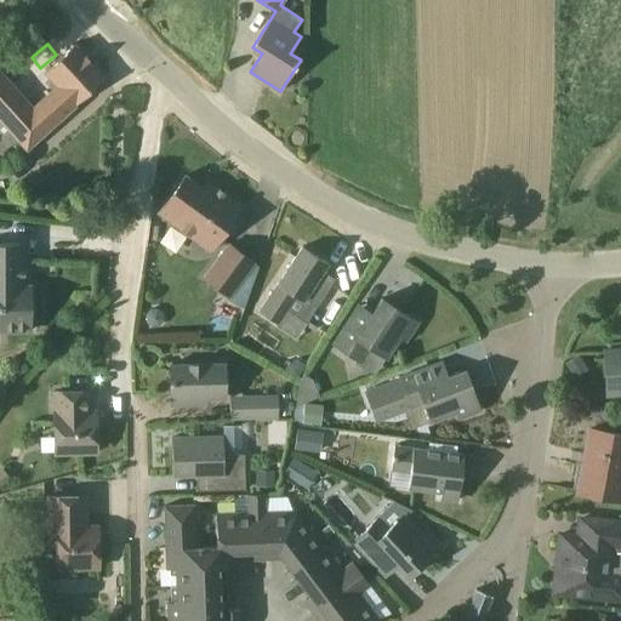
[(53,90),(33,109),(0,73),(0,117),(27,147),(30,143),(29,142),(28,143),(24,141),(35,131),(39,136),(104,78),(74,45),(46,72),(53,79),(50,81),(51,86),(53,90)]
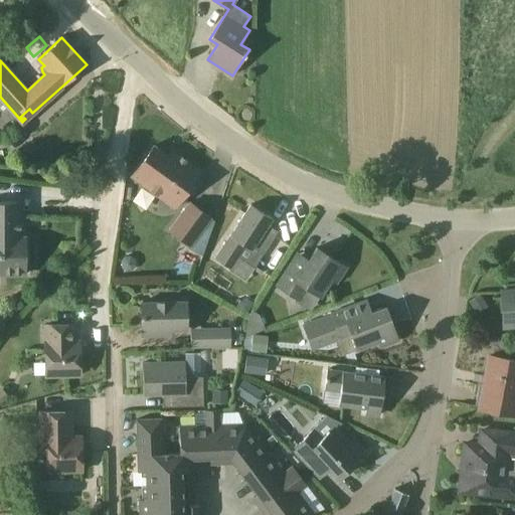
[(168,156),(154,145),(132,176),(174,208),(201,172),(172,151),(168,156)]
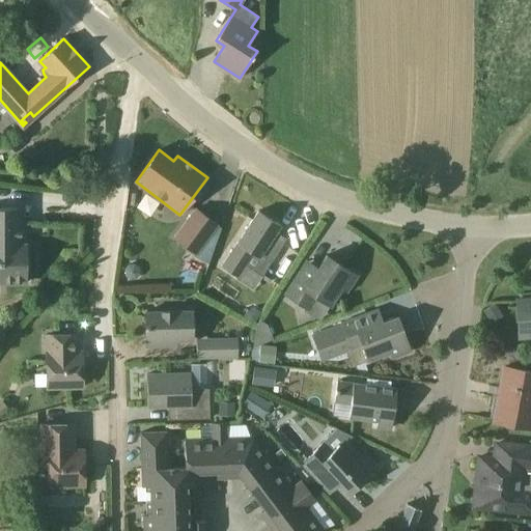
[(0,282),(27,283),(27,246),(19,246),(18,208),(0,207),(0,282)]
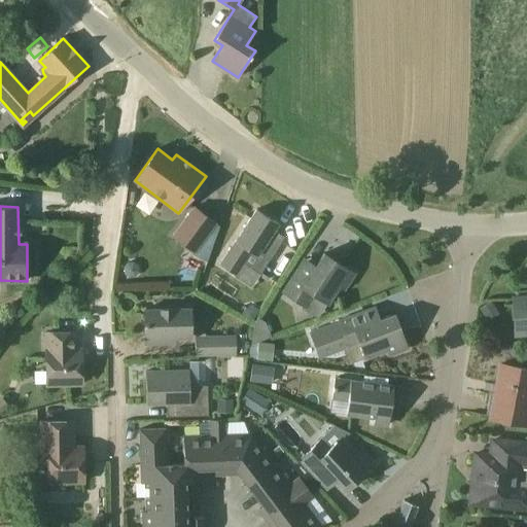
[(216,223),(194,208),(173,237),(195,252),(216,223)]
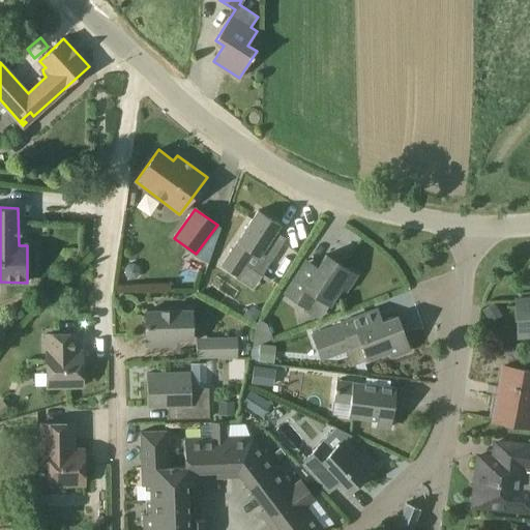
[(286,239),(275,232),(280,225),(258,210),(222,266),(237,276),(244,264),(262,275),(286,239)]
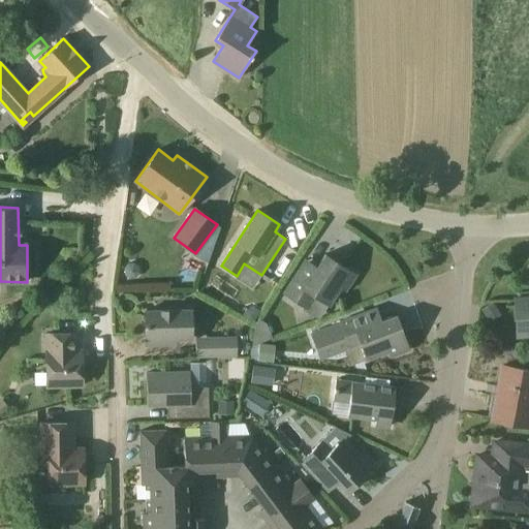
[(317,268),(305,260),(284,292),(308,308),(316,296),(330,305),(341,287),(346,290),(356,275),(325,254),(317,268)]
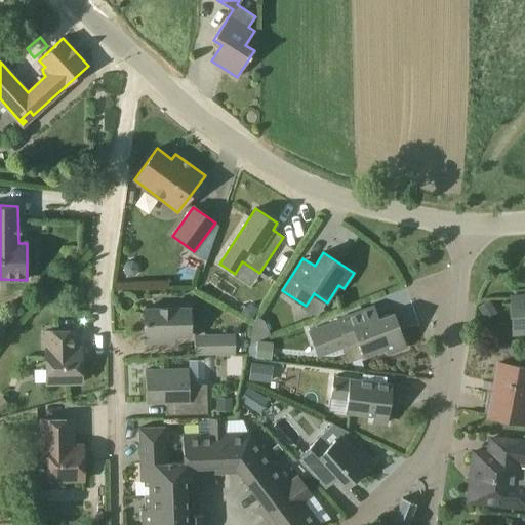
[(124,272),(128,276),(134,276),(138,271),(138,266),(133,261),(127,261),(124,267),(124,272)]
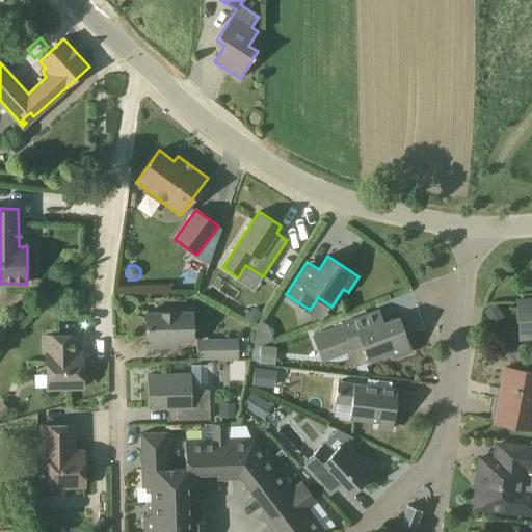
[(531,299),(519,301),(521,339),(531,338),(531,299)]
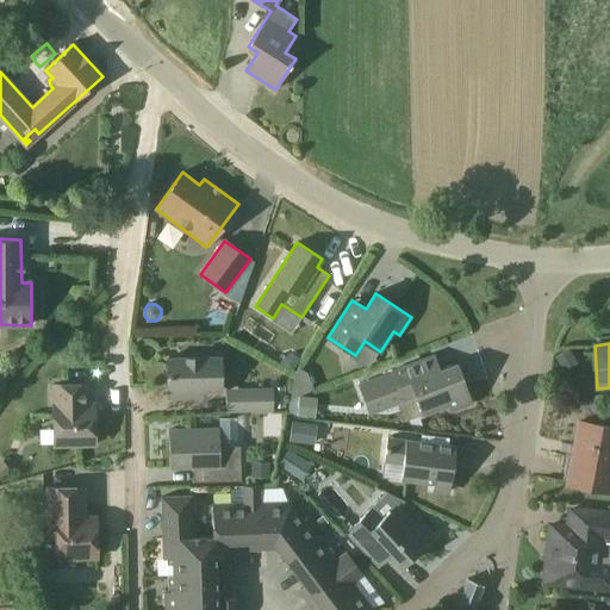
[(555,356),(561,367),(576,358),(570,348),(555,356)]
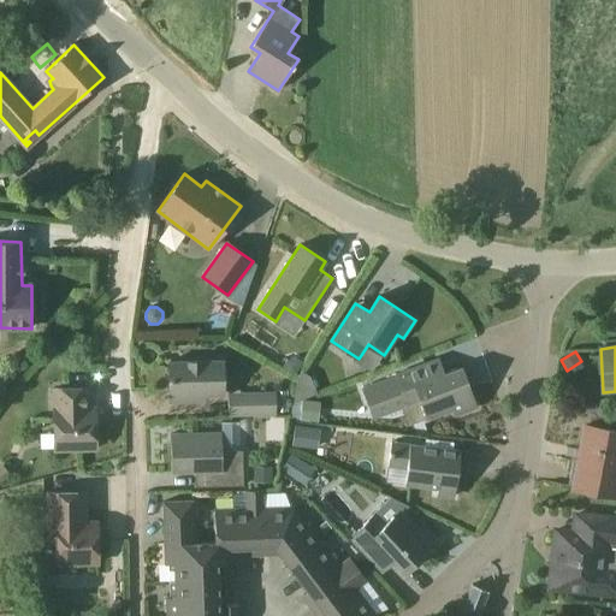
[(288,360),(283,367),(296,374),(303,361),(296,357),(288,360)]
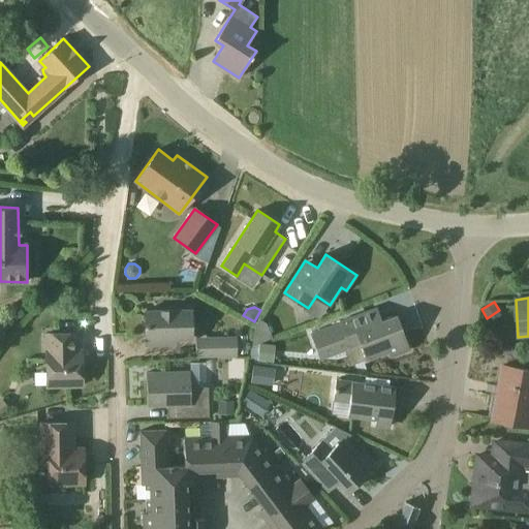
[(341,323),(312,334),(322,362),(363,346),(368,360),(389,351),(391,356),(408,350),(395,315),(380,321),(375,309),(341,321),(341,323)]
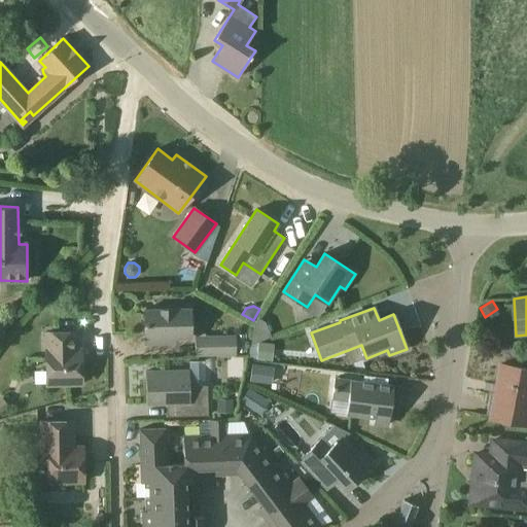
[(190,309),(144,310),(145,344),(174,343),(174,338),(190,338),(190,309)]
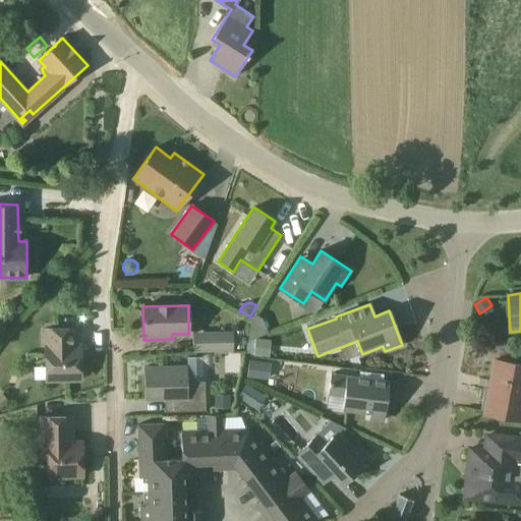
[(251,322),(248,341),(255,338),(269,334),(263,319),(255,314),(251,322)]
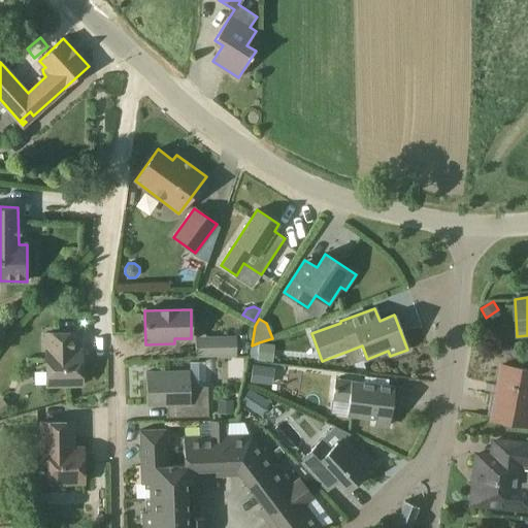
[(75,332),(46,333),(46,351),(46,386),(83,385),(81,350),(75,350),(75,332)]
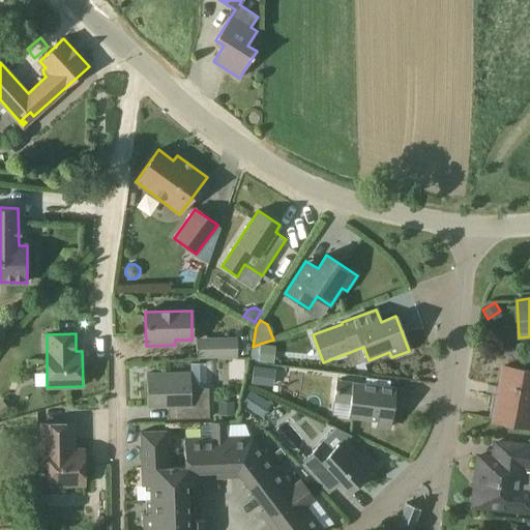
[(237,336),(216,337),(217,358),(238,357),(237,336)]
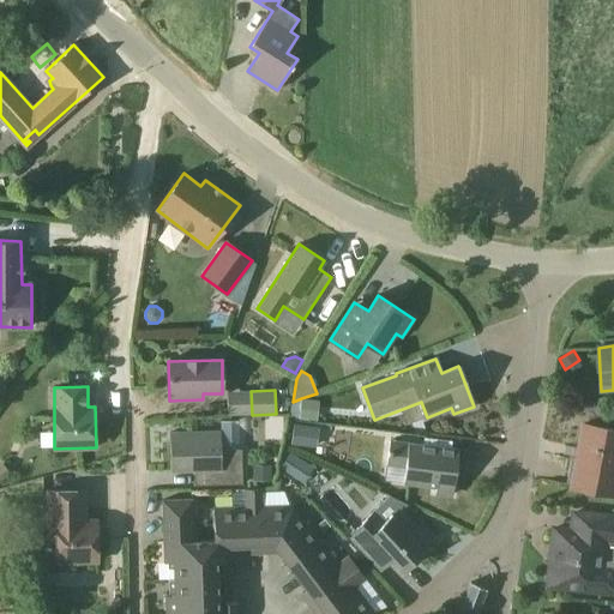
[(319,401),(301,398),(299,417),(317,420),(319,401)]
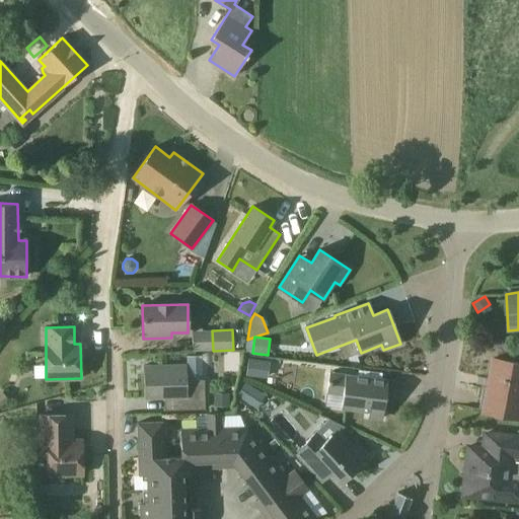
[(246,375),(264,377),(268,378),(270,360),(266,360),(248,358),(246,375)]
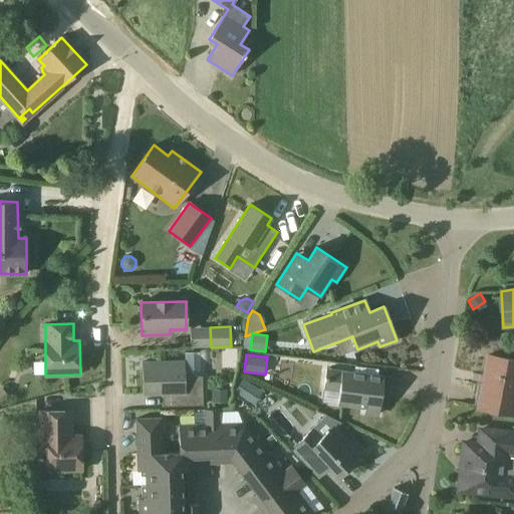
[(513,360),(488,355),(482,386),(484,386),(480,408),(513,413),(513,360)]
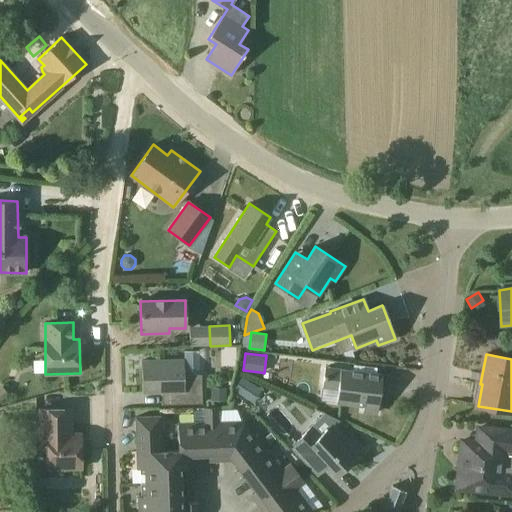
[(142,392),(161,392),(162,404),(202,403),(201,374),(184,375),(184,359),(142,360),(142,392)]
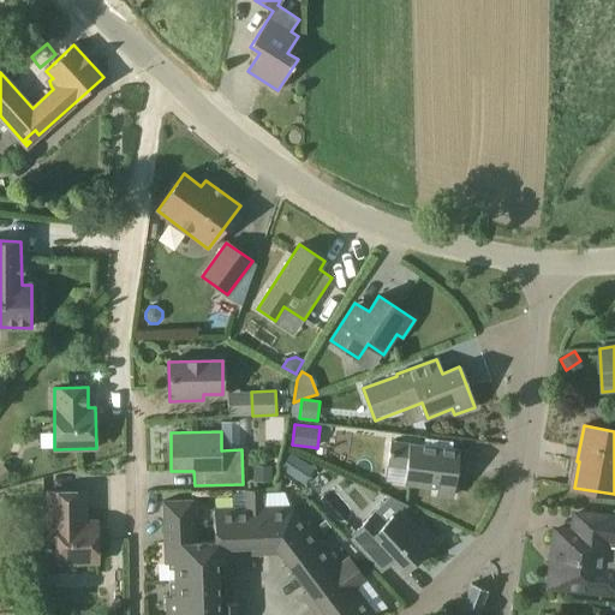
[(437,488),(436,494),(454,496),(455,478),(466,479),(470,452),(390,442),(388,466),(406,469),(404,484),(437,488)]
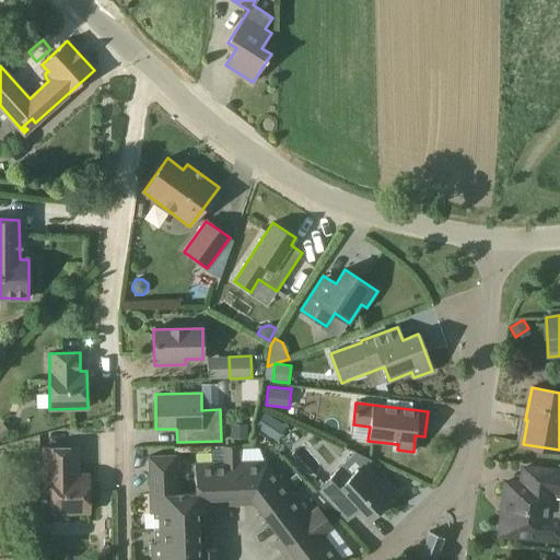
[(266,412),(255,429),(259,431),(270,439),(281,422),(266,412)]
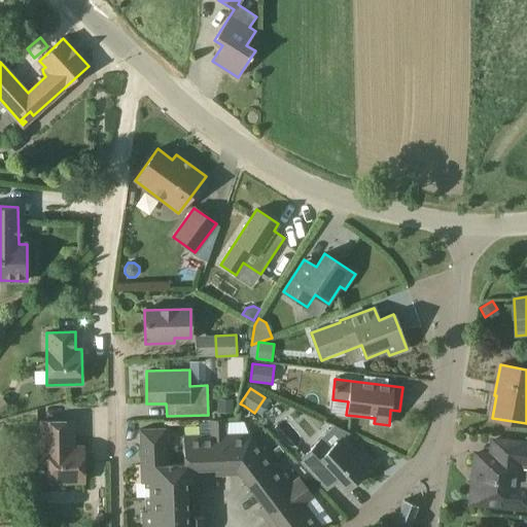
[(234,415),(233,398),(216,399),(217,416),(234,415)]
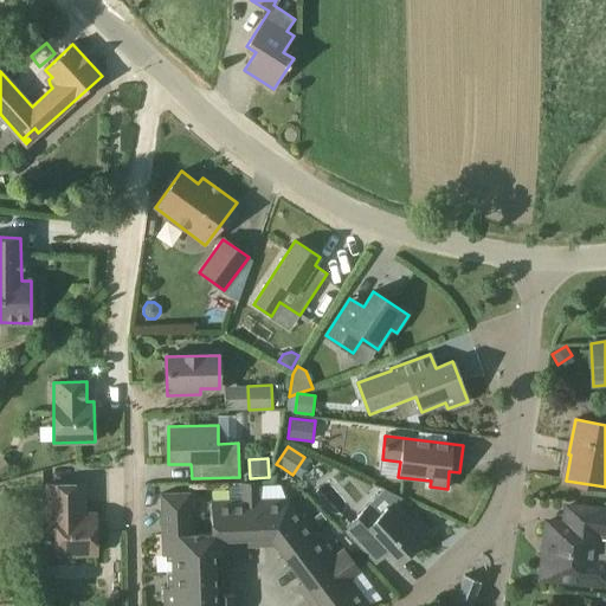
[(210,502),(211,534),(212,540),(223,539),(270,537),(276,526),(288,498),(257,501),(257,482),(242,483),(243,501),(210,502)]
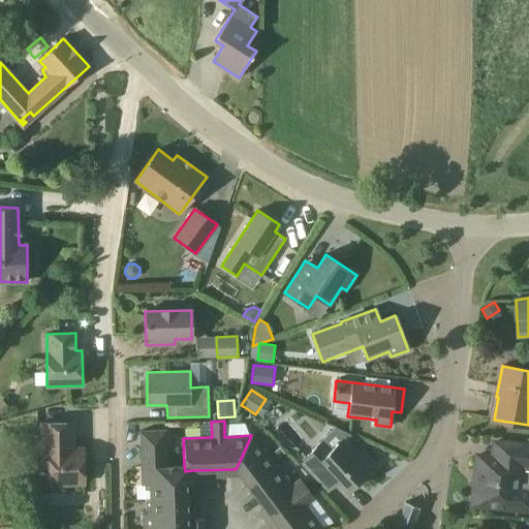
[(73,423),(41,423),(42,442),(48,442),(49,484),(85,483),(84,448),(73,448),(73,423)]
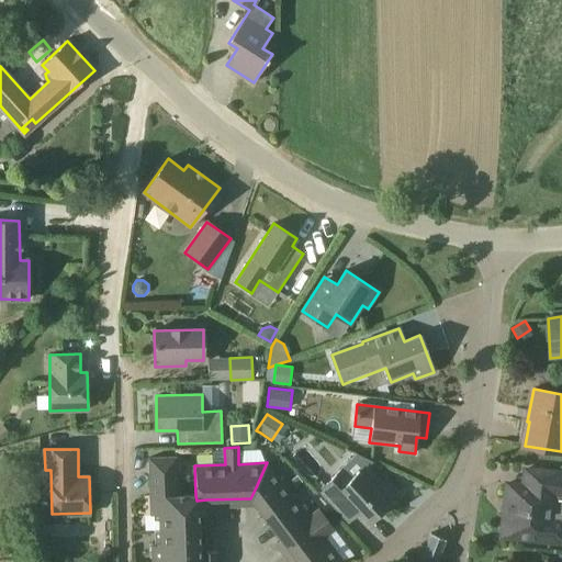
[(176,495),(175,457),(148,458),(150,515),(153,515),(154,544),(152,546),(152,561),(216,561),(216,551),(205,552),(204,529),(206,529),(206,527),(204,527),(203,513),(208,513),(206,499),(197,501),(195,495),(176,495)]
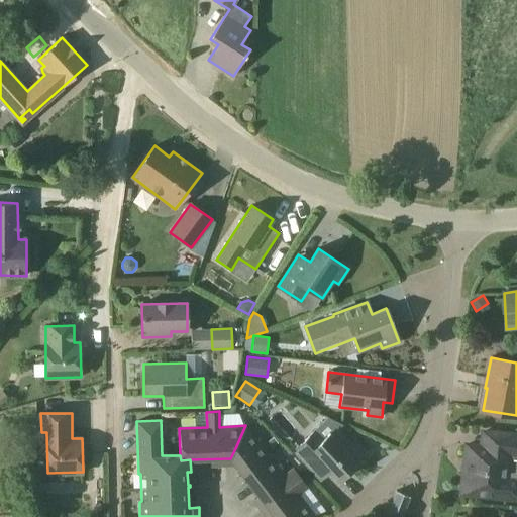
[(272,460),(245,425),(235,448),(230,458),(246,480),(272,460)]
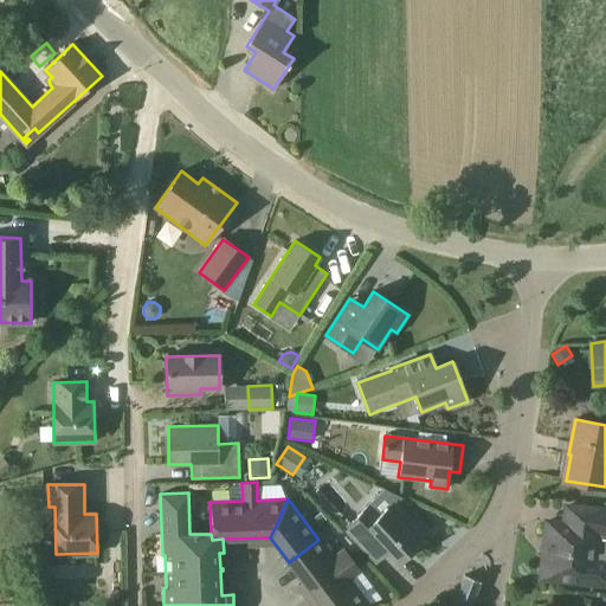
[(380,515),(371,505),(346,528),(376,561),(388,550),(399,561),(430,533),(414,517),(411,521),(393,503),(380,515)]
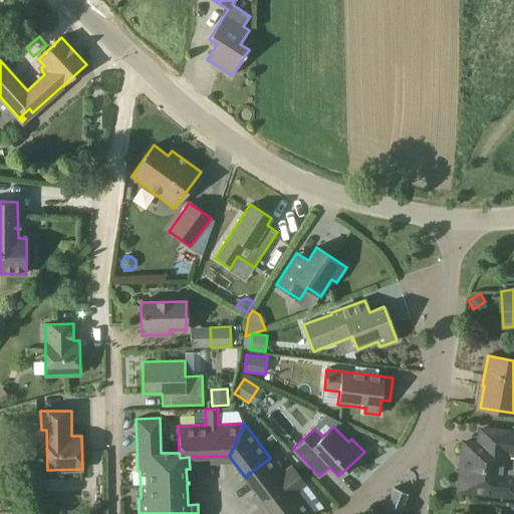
[(465,491),(513,495),(513,432),(492,431),(490,445),(464,442),(462,461),(466,461),(464,478),(463,478),(462,479),(461,480),(460,481),(460,482),(460,484),(460,485),(460,486),(460,487),(461,488),(462,489),(463,490),(465,491)]
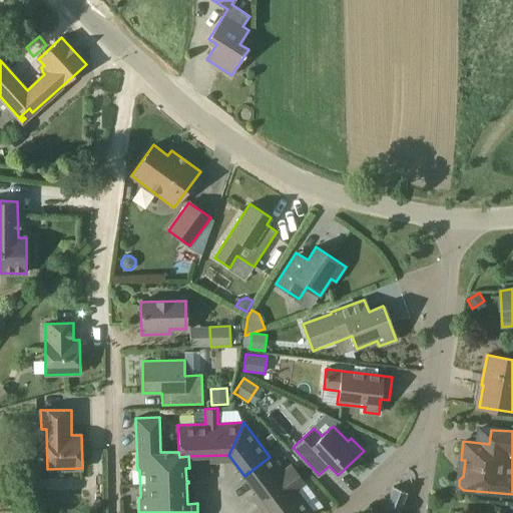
[(276,440),(272,434),(266,439),(271,444),(276,440)]
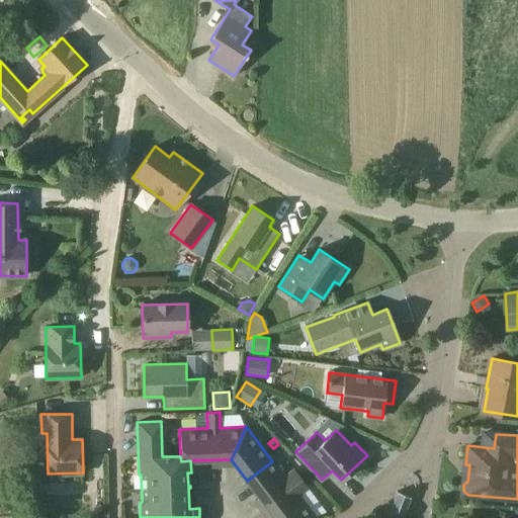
[(284,476),(272,461),(247,481),(266,507),(301,480),(293,468),(284,476)]
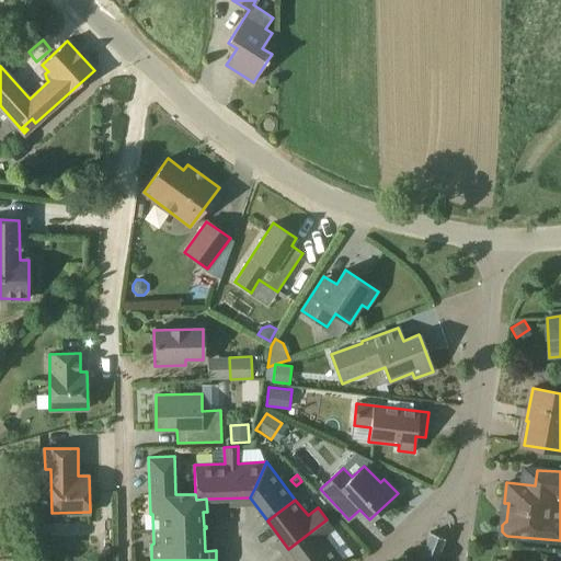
[(334,513),(328,518),(333,525),(340,521),(334,513)]
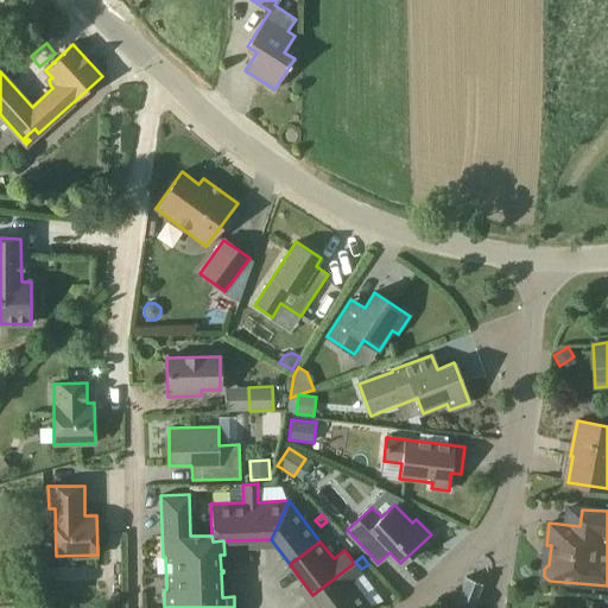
[(361,572),(354,563),(312,595),(322,607),(367,607),(369,607),(350,581),(361,572)]
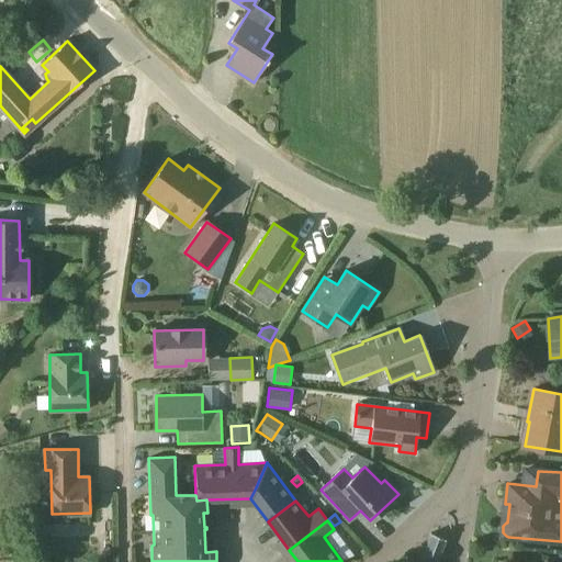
[(420,559),(429,561),(436,561),(446,539),(431,534),(420,559)]
